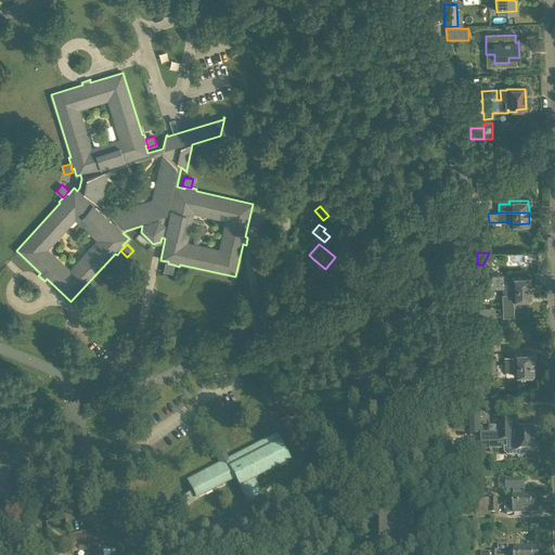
[(171,273),(173,265),(168,263),(165,263),(163,271),(171,273)]
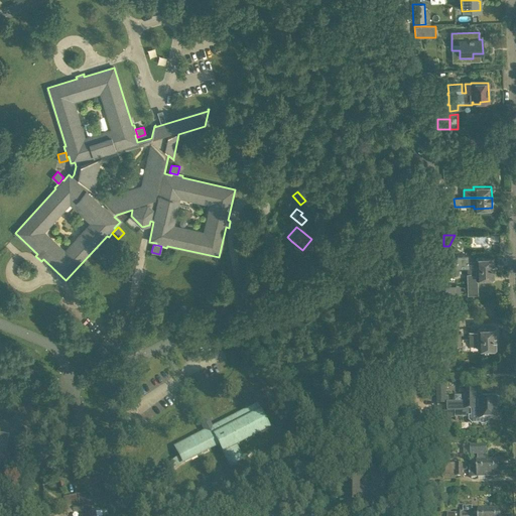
[(468,256),(458,256),(458,259),(458,269),(468,268),(494,268),(493,258),(476,258),(476,261),(468,262),(468,256)]
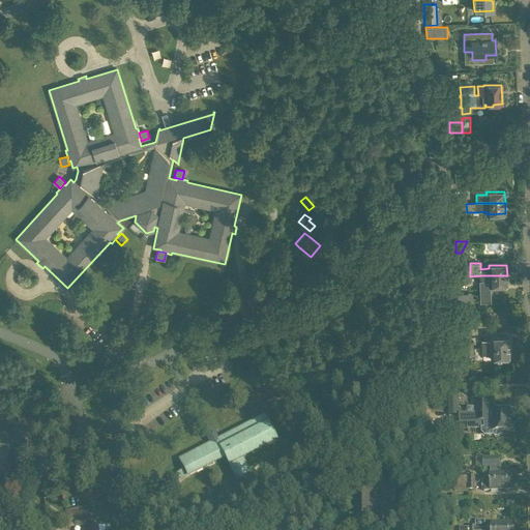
[(459,266),(457,266),(457,276),(459,276),(460,276),(463,276),(470,276),(470,266),(459,266)]
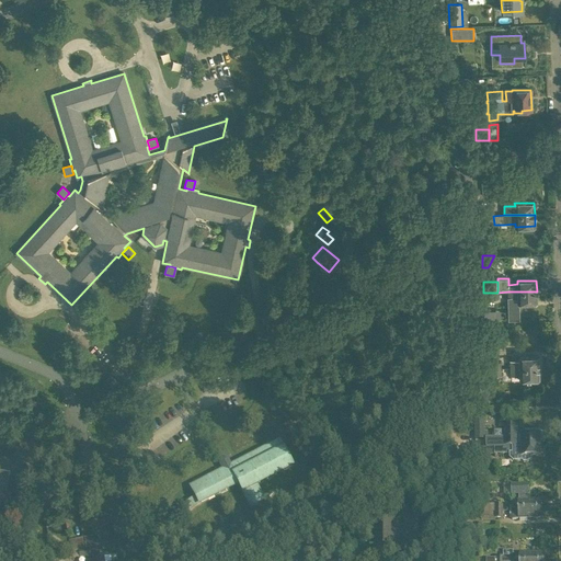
[(508,299),(507,299),(508,321),(518,321),(518,302),(537,302),(537,292),(508,292),(508,299)]
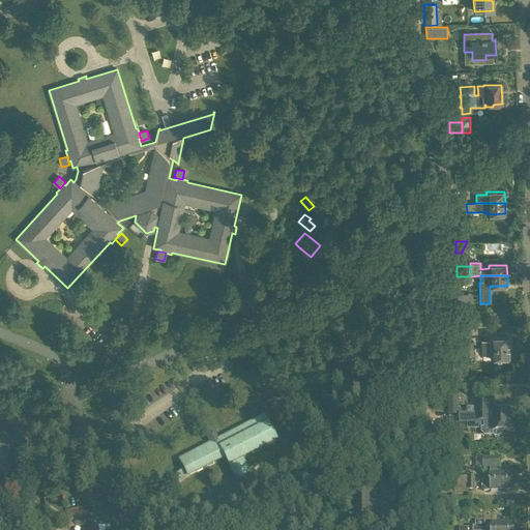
[(472,303),(457,303),(453,303),(452,314),(454,314),(472,314),(472,303)]
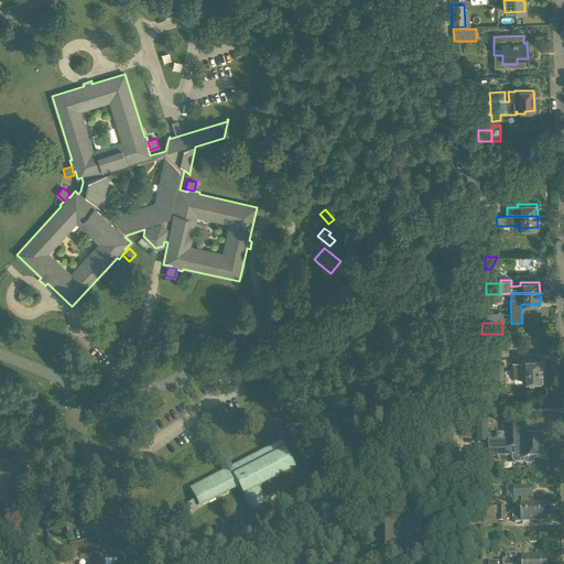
[(512,364),(512,370),(541,370),(541,359),(522,359),(522,362),(512,364)]
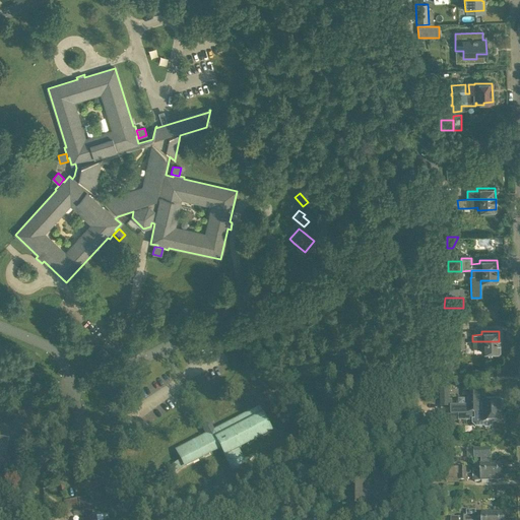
[(499,341),(472,341),(473,348),(481,348),(481,351),(500,351),(499,341)]
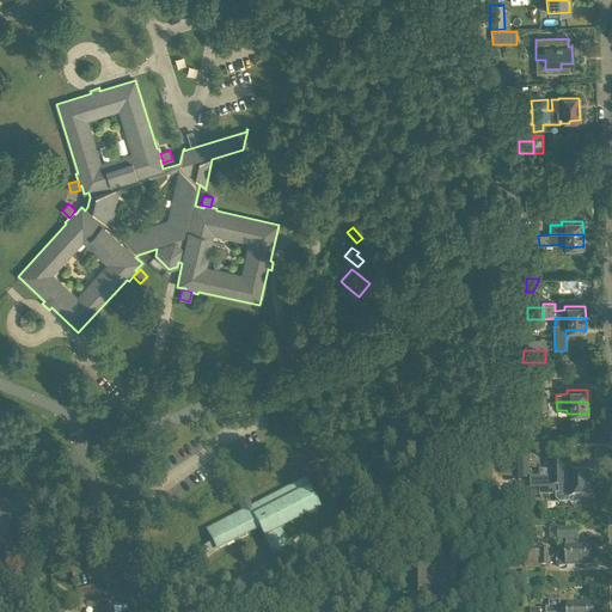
[(518,470),(527,470),(527,456),(518,454),(518,470)]
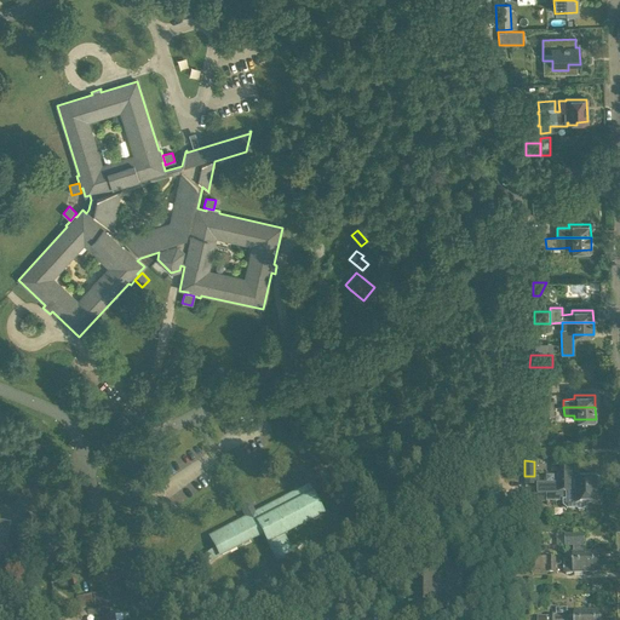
[(557,482),(538,482),(538,495),(539,495),(546,494),(573,494),(597,493),(597,481),(573,481),(572,471),(557,471),(557,482)]
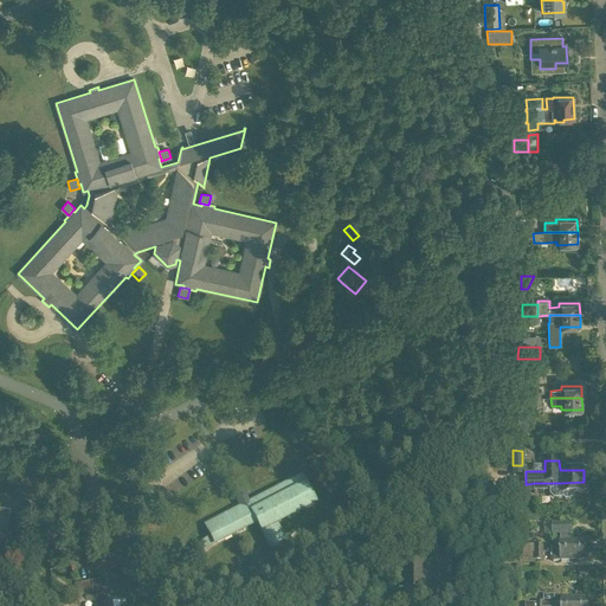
[(245,498),(239,502),(242,508),(206,526),(212,537),(208,539),(205,541),(202,543),(200,546),(197,549),(195,552),(193,555),(191,559),(197,561),(199,558),(200,556),(202,554),(204,552),(207,549),(210,547),(212,546),(216,543),(257,522),(268,542),(269,543),(270,545),(272,546),(275,546),(276,545),(278,545),(279,542),(281,541),(281,540),(282,537),(281,536),(275,524),(314,504),(301,477),(249,504),(245,498)]
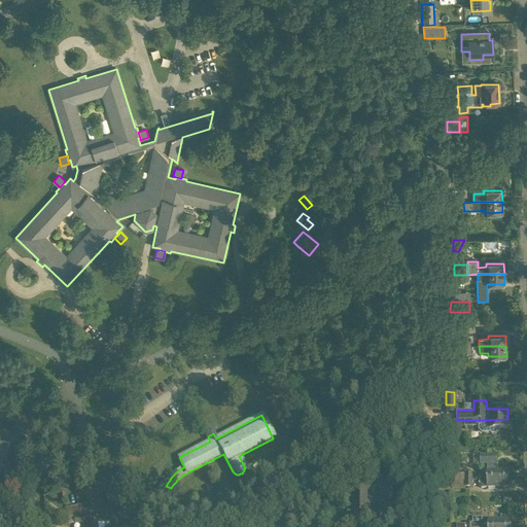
[(487,420),(464,420),(465,427),(479,426),(479,431),(481,433),(491,433),(492,434),(495,434),(497,433),(499,433),(498,429),(507,429),(507,419),(487,420)]
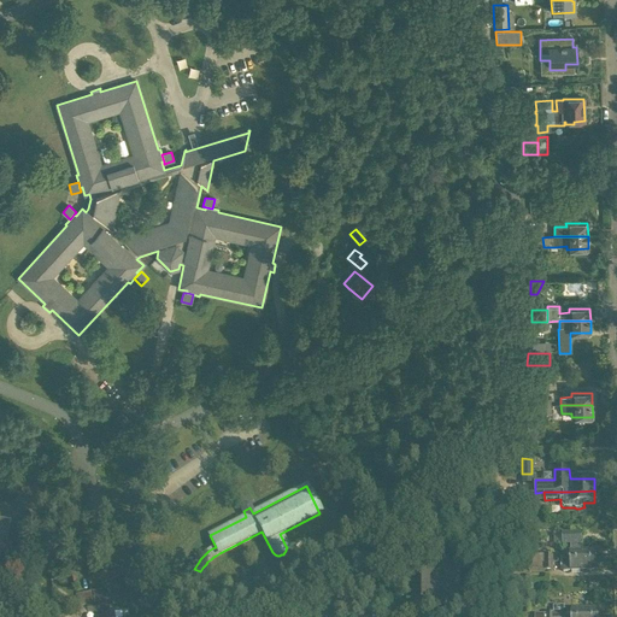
[(7,538),(10,522),(0,519),(0,554),(10,557),(13,539),(7,538)]
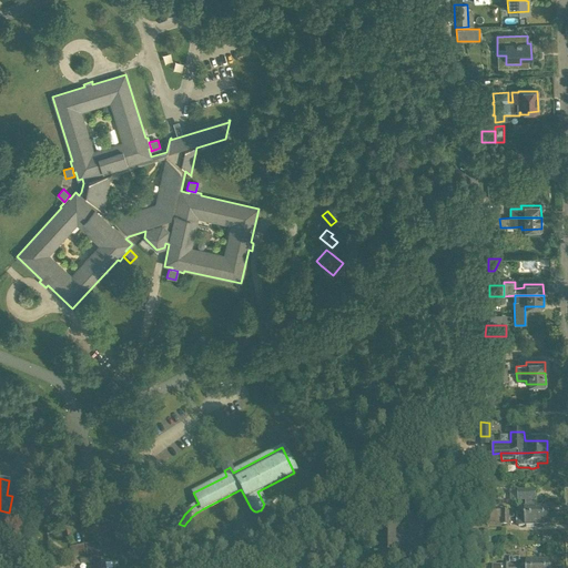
[(516,513),(516,517),(549,516),(549,507),(534,507),(534,501),(536,501),(535,490),(517,492),(518,501),(525,501),(525,508),(518,508),(518,513),(516,513)]
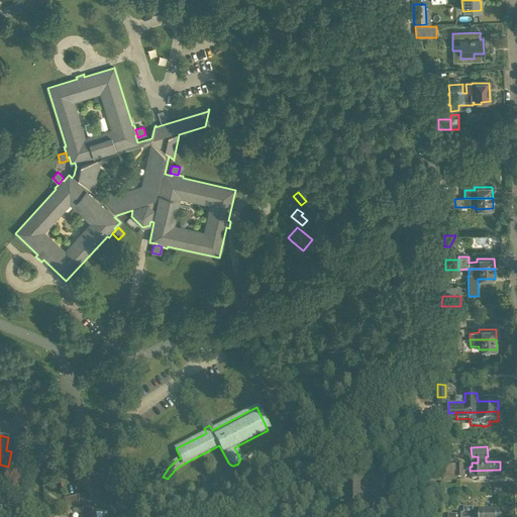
[(19,470),(11,468),(7,484),(15,485),(19,470)]
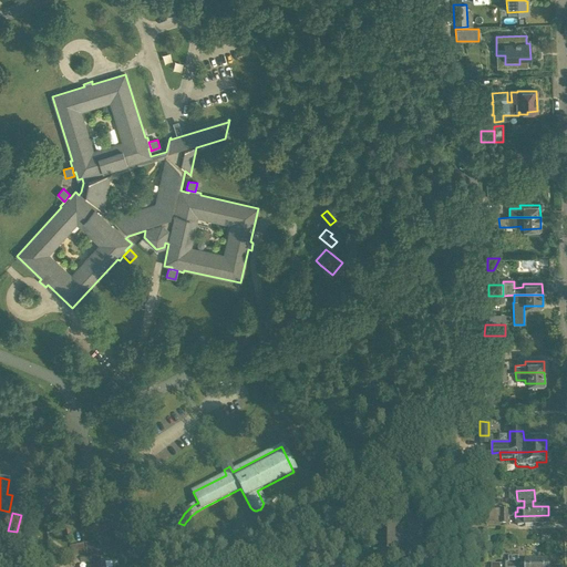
[(548,515),(515,516),(515,521),(517,521),(517,525),(525,525),(548,525),(548,515)]
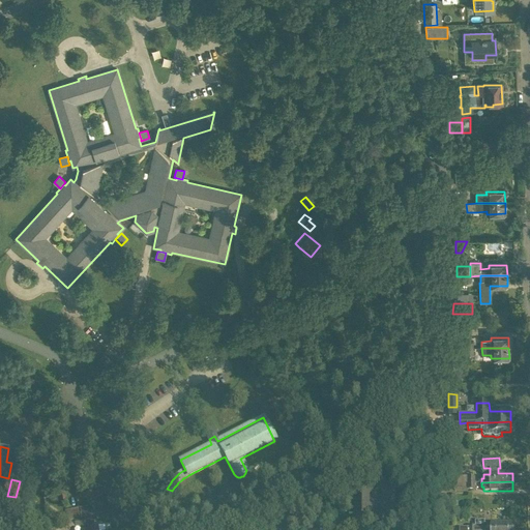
[(356,513),(364,513),(364,517),(374,517),(374,522),(381,522),(381,523),(394,522),(394,488),(381,488),(374,488),(374,493),(364,493),(364,496),(356,496),(356,513)]
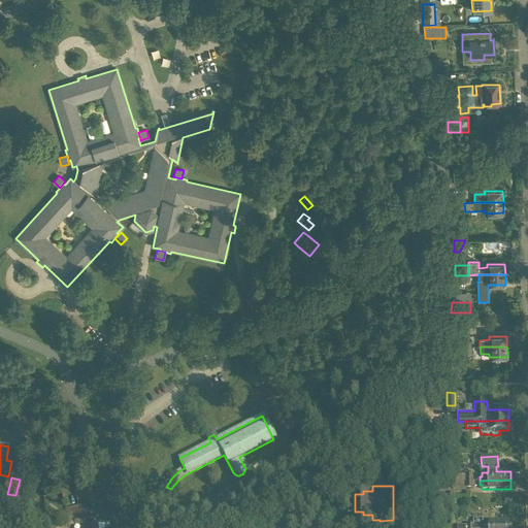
[(319,512),(327,520),(330,516),(323,508),(319,512)]
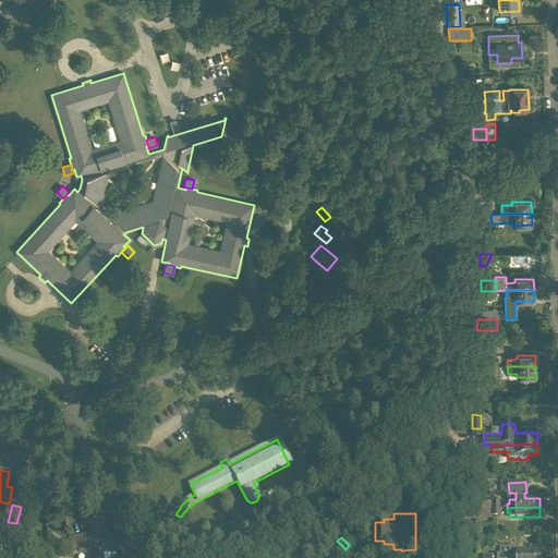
[(92,553),(91,546),(77,548),(79,556),(92,553)]
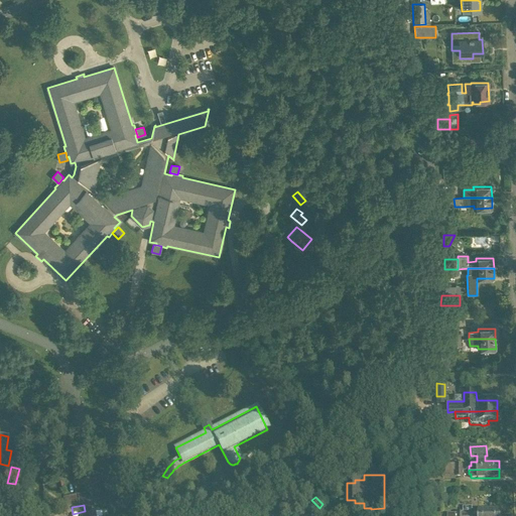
[(499,515),(500,509),(478,510),(472,510),(472,506),(463,506),(463,512),(457,512),(457,515),(499,515)]
